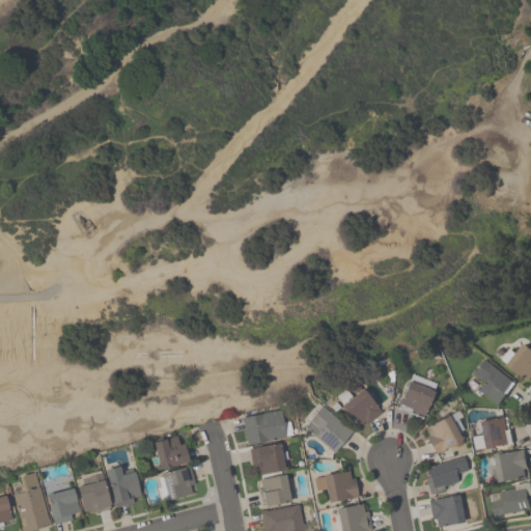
[(530,385),(530,383),(530,348),(524,343),(516,353),(510,347),(501,361),(530,385)]
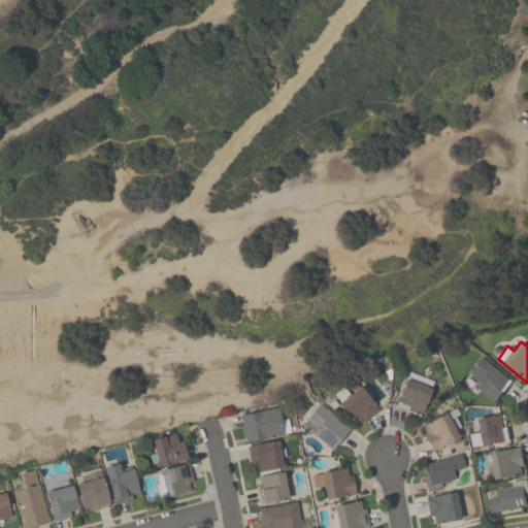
[(477,377),(471,389),(498,403),(513,376),(479,359),(470,373),(477,377)]
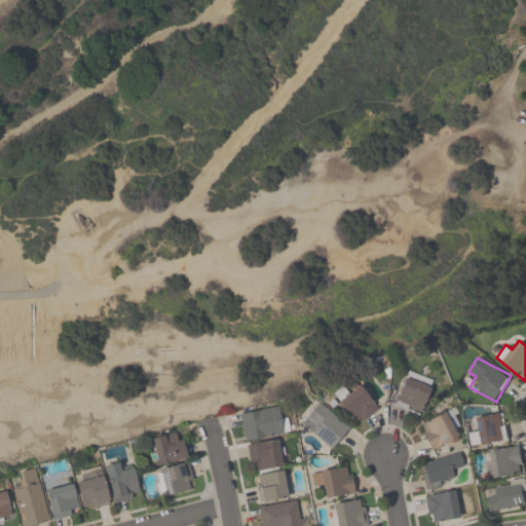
[(396,408),(421,416),(431,379),(406,372),(396,408)]
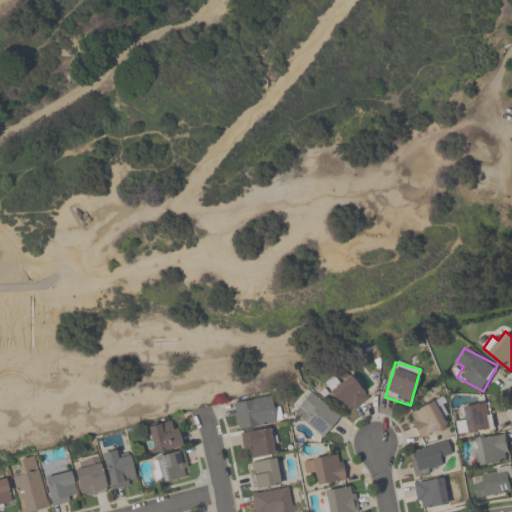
[(336,376),(325,383),(344,414),(367,400),(352,374),(340,382),(336,376)]
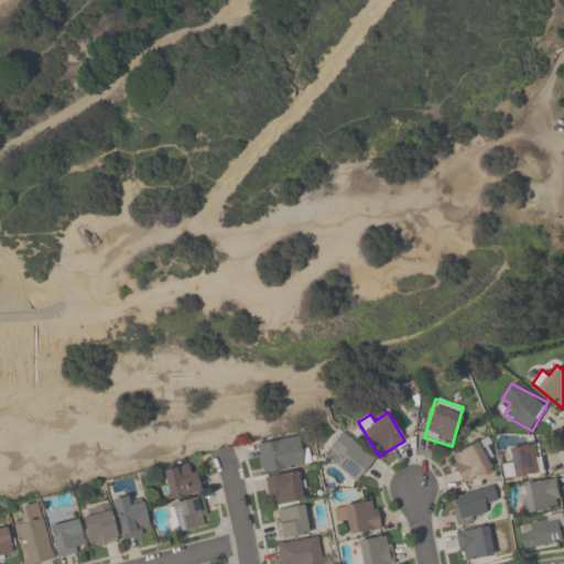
[(355,481),(375,459),(343,432),(323,454),(355,481)]
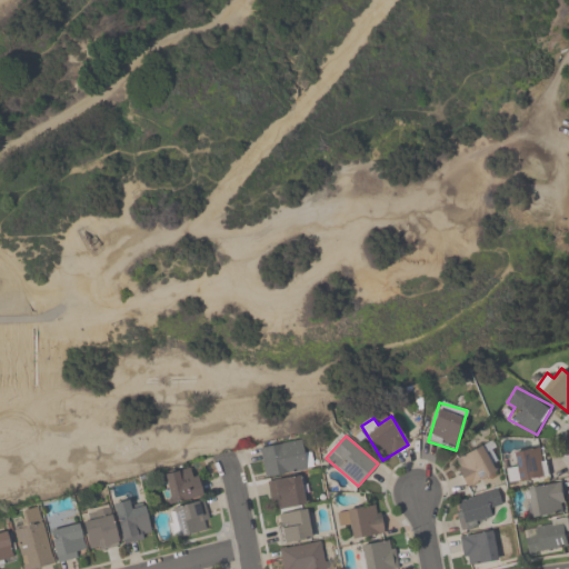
[(265,478),(312,469),(309,452),(305,452),(302,441),(259,449),(265,478)]
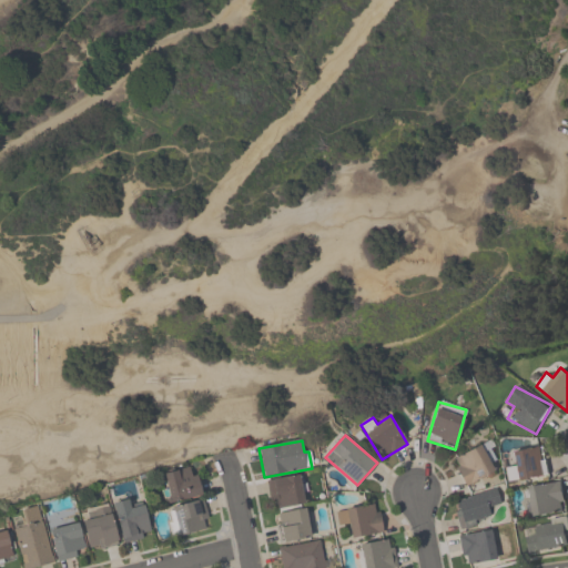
[(498,474),(487,444),(453,457),(464,487),(498,474)]
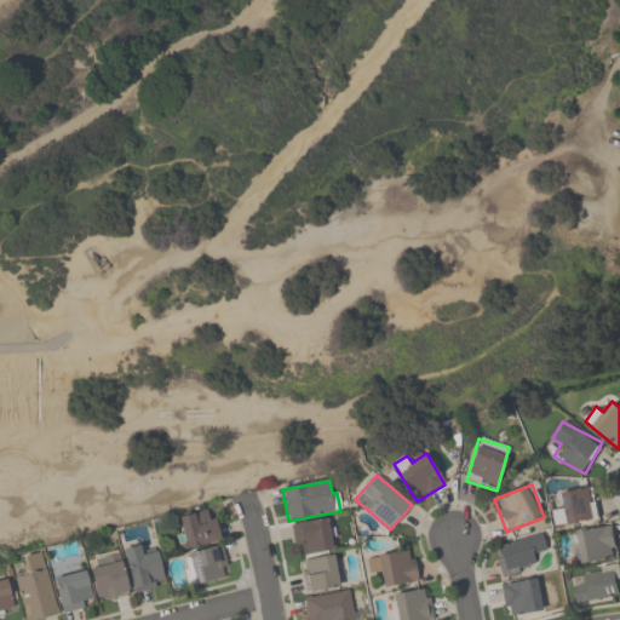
[(557,494),(563,526),(598,518),(592,487),(557,494)]
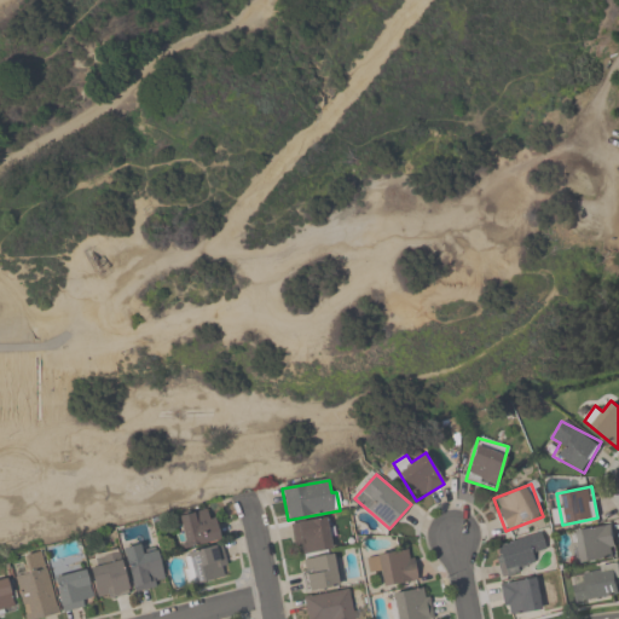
[(212,508),(174,518),(181,550),(220,541),(212,508)]
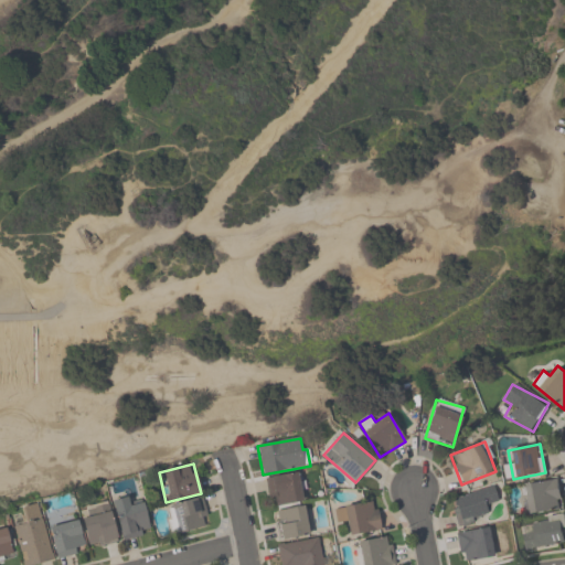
[(266,478),(270,507),(304,501),(298,472),(266,478)]
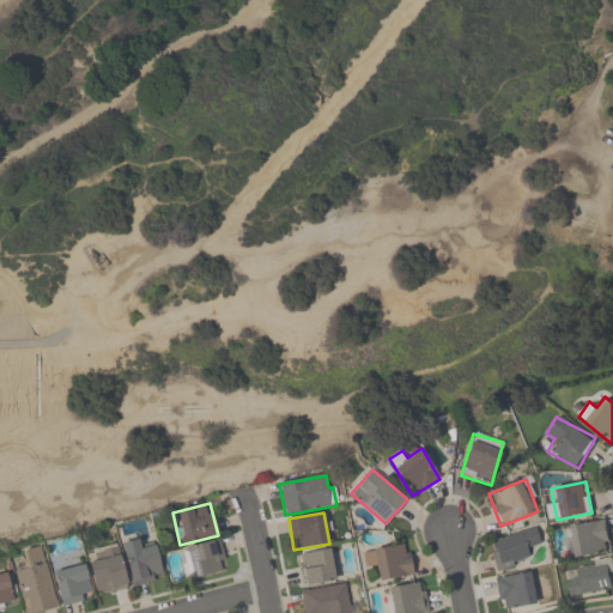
[(611,552),(605,521),(565,527),(571,559),(611,552)]
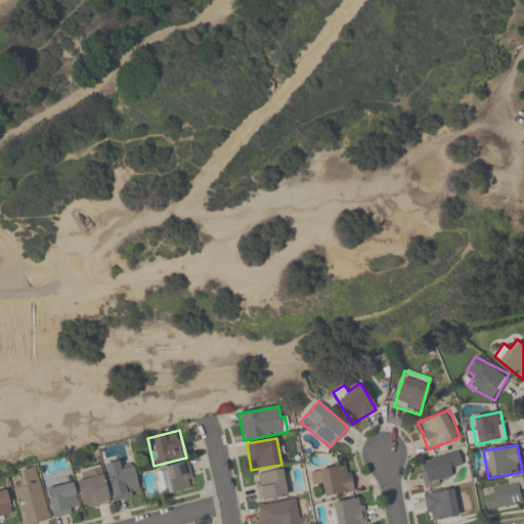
[(454,478),(451,469),(462,467),(457,451),(419,462),(425,486),(454,478)]
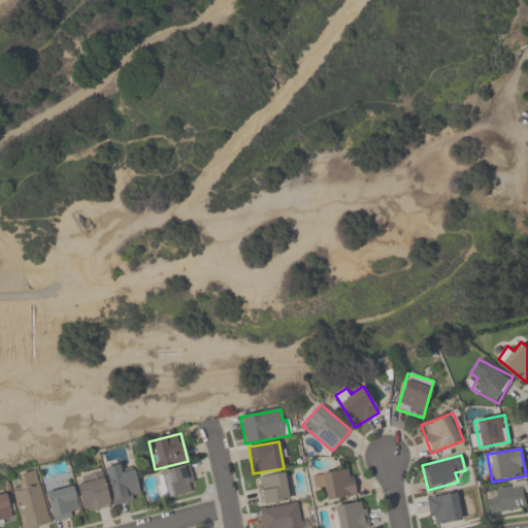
[(105,470),(113,505),(140,499),(133,464),(105,470)]
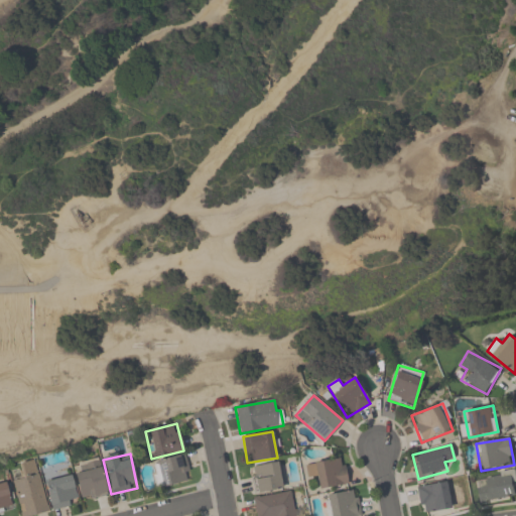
[(191,480),(184,454),(154,462),(161,488),(191,480)]
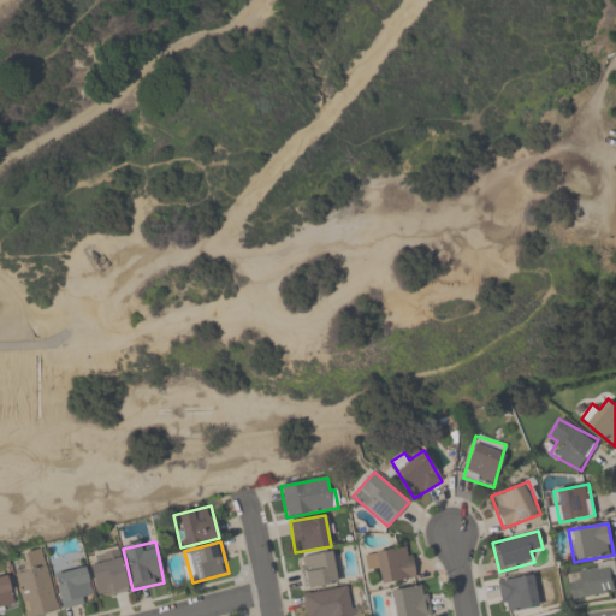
[(409,546),(365,555),(368,574),(379,573),(381,584),(415,578),(409,546)]
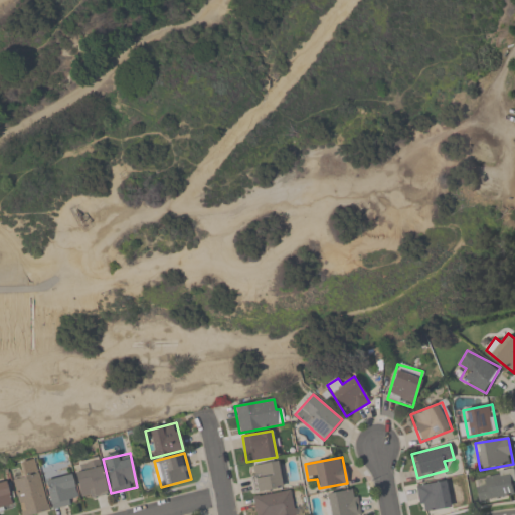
[(21,474),(11,476),(20,514),(30,514),(47,511),(36,459),(19,463),(21,474)]
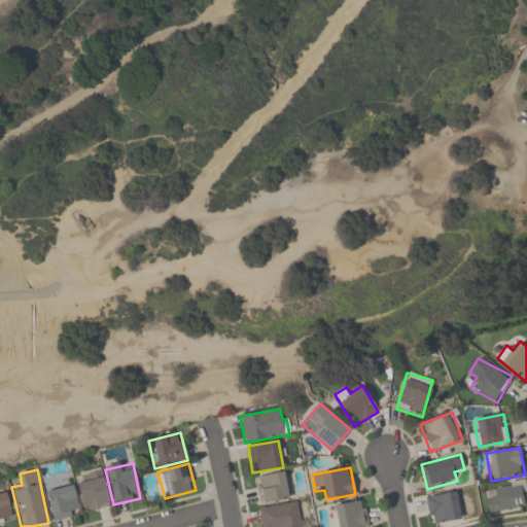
[(75,475),(82,512),(109,506),(102,469),(75,475)]
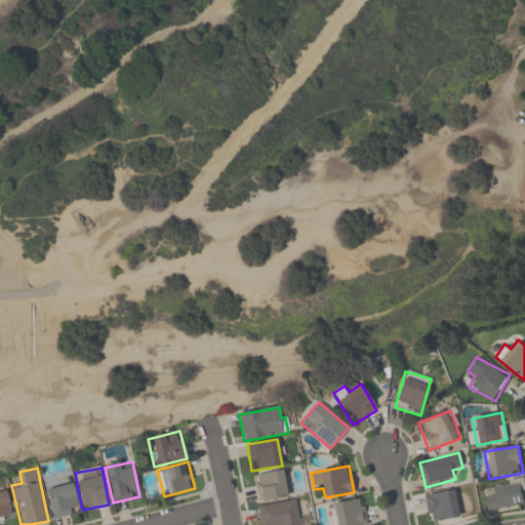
[(255,476),(259,501),(288,496),(284,470),(255,476)]
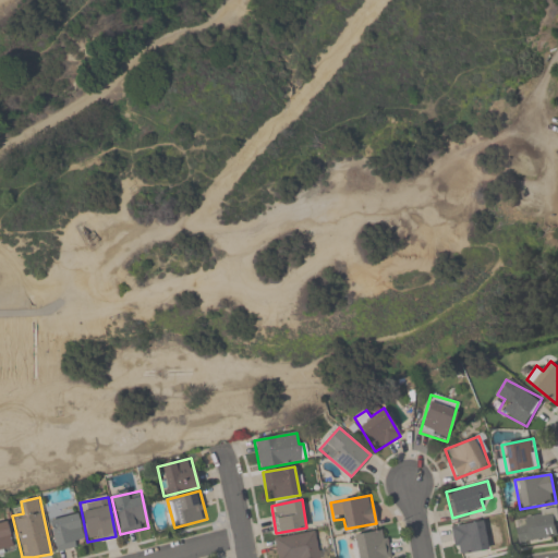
[(56,552),(84,545),(75,506),(46,512),(56,552)]
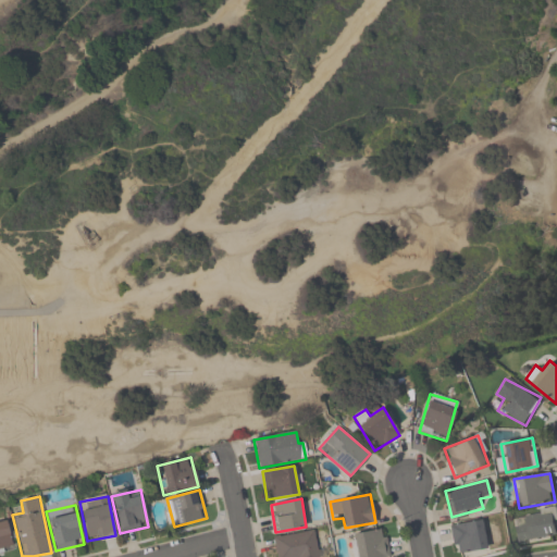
[(556,535),(556,510),(512,516),(516,542),(556,535)]
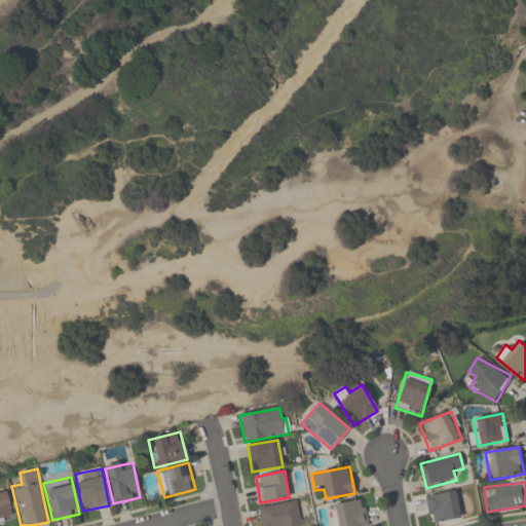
[(425,496),(429,523),(459,518),(454,491),(425,496)]
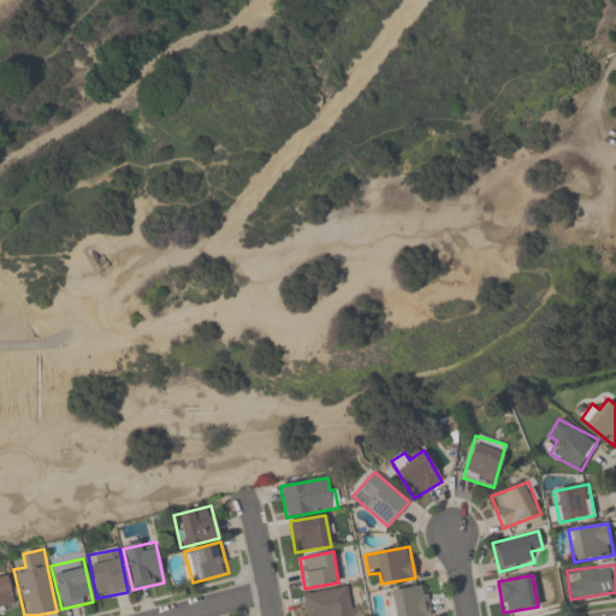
[(0,579),(0,610),(12,610),(12,580),(0,579)]
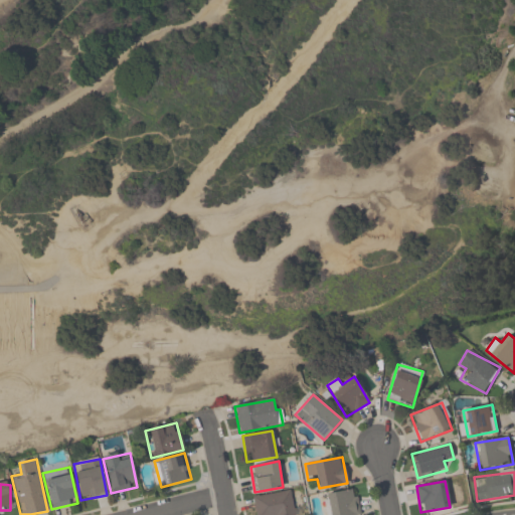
[(327,514),(359,514),(356,489),(324,494),(327,514)]
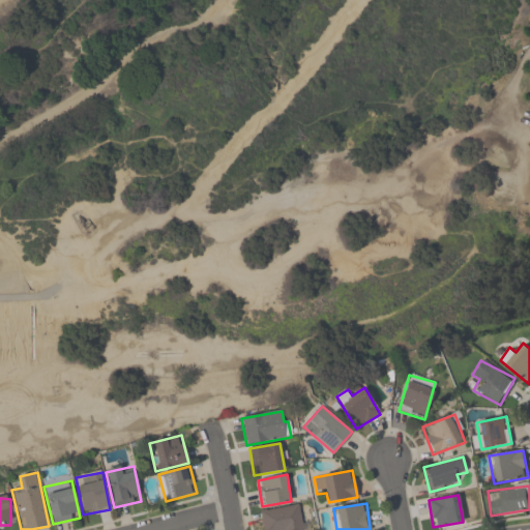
[(262,529),(302,529),(299,505),(259,510),(262,529)]
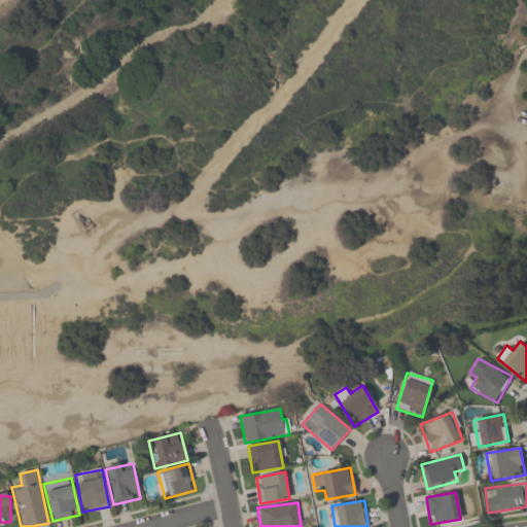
All buildings are outlined.
